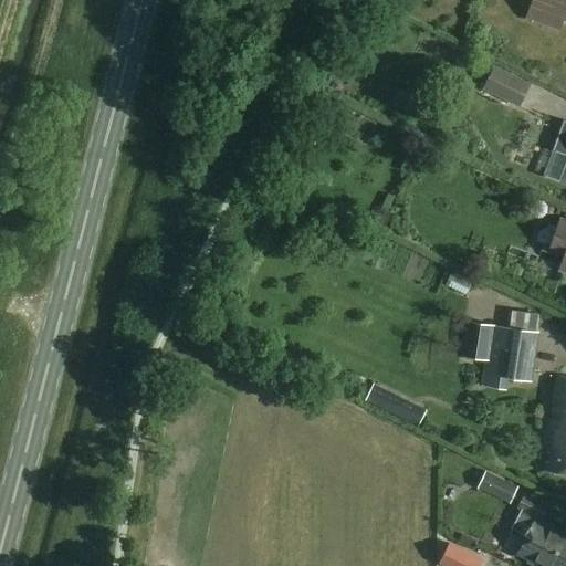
[(565,0),(524,0),(523,3),(531,7),(526,18),(561,31),(565,19),(565,0)]
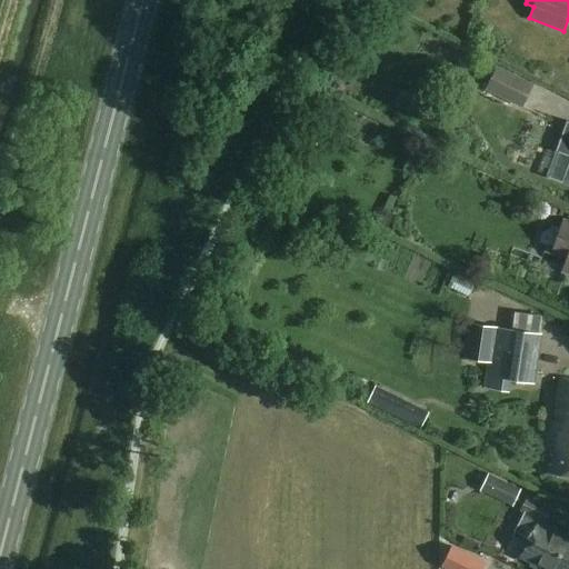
[(498,67),(486,89),(523,108),(535,85),(498,67)]
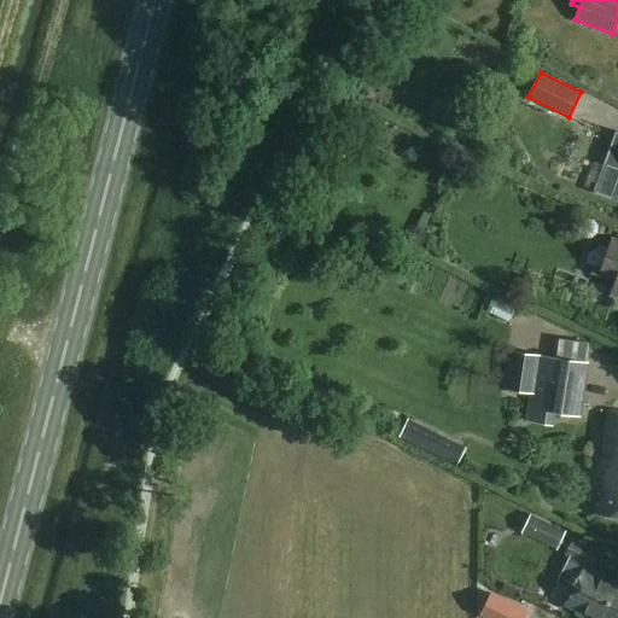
[(617,134),(617,135),(606,167),(617,170),(617,181),(614,192),(612,199),(617,200),(617,134)]
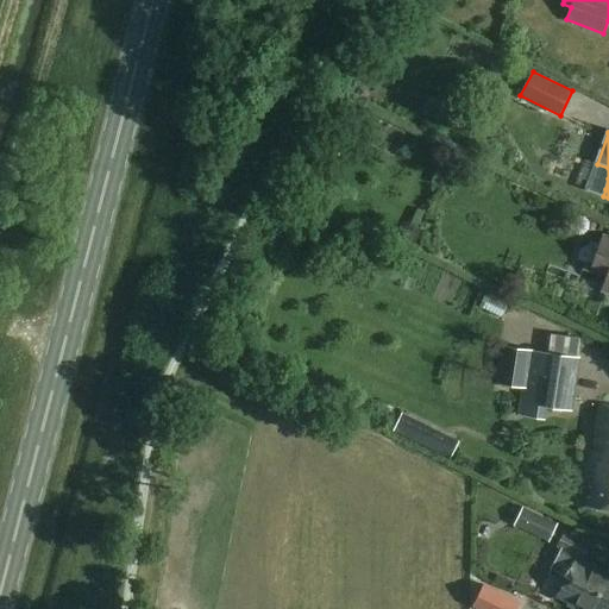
[(608,238),(603,236),(590,270),(607,276),(602,289),(608,292),(608,238)]
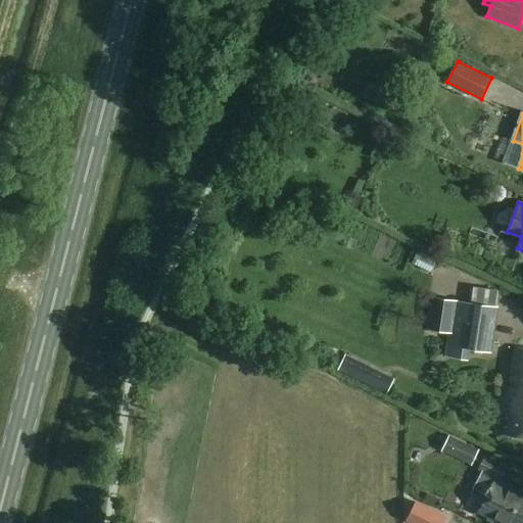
[(498,291),(475,288),(473,303),(453,301),(447,346),(491,351),(498,291)]
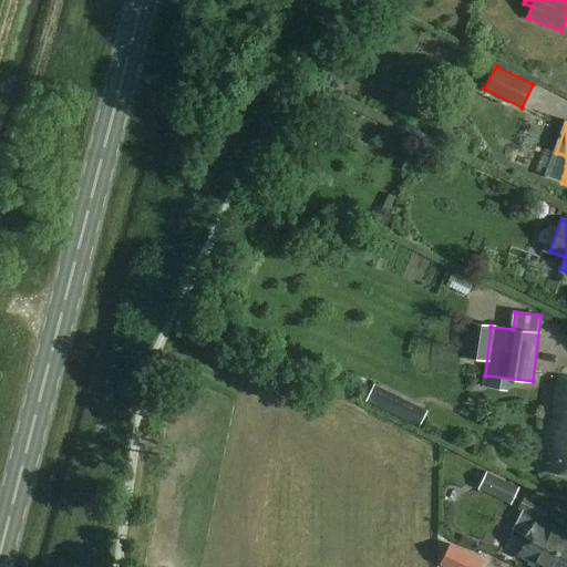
[(566,378),(559,377),(546,471),(566,474),(566,378)]
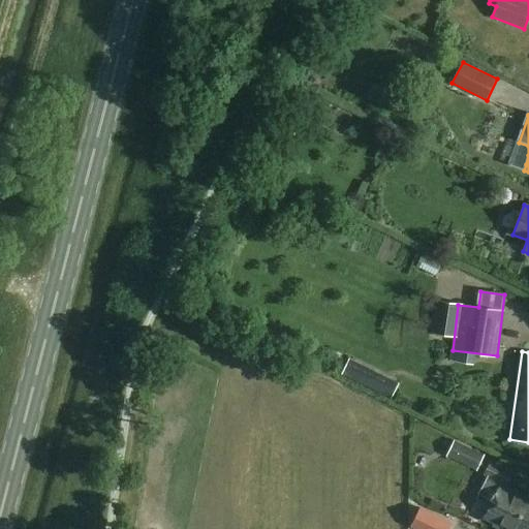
[(485,456),(452,442),(445,457),(477,471),(485,456)]
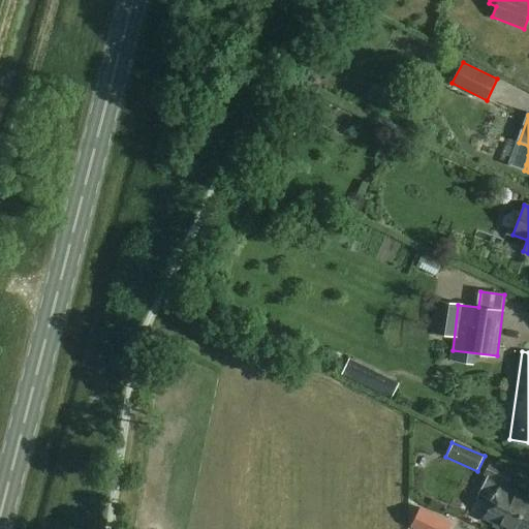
[(510,474),(489,463),(484,474),(488,475),(476,499),(490,505),(485,518),(506,528),(528,528),(528,498),(504,487),(510,474)]
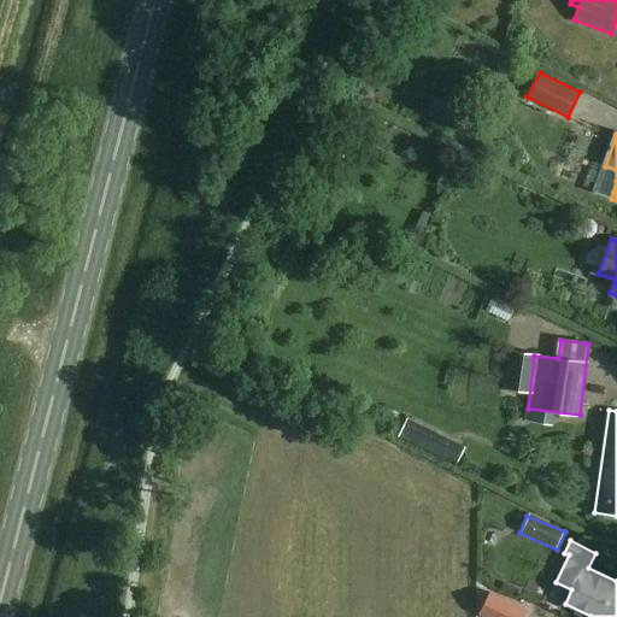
[(486,616),(488,616),(517,616),(522,607),(494,597),(486,616)]
